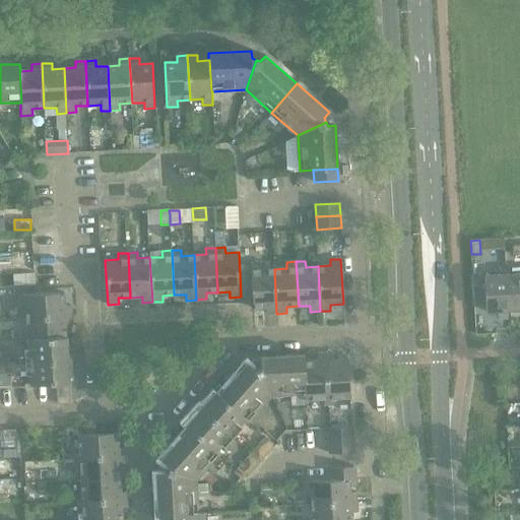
[(251,264),(251,272),(253,297),(253,309),(266,308),(266,314),(276,314),(274,269),(262,269),(261,263),(251,264)]
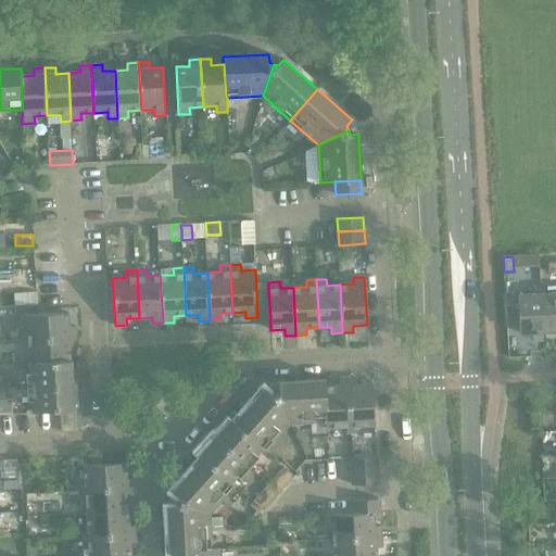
[(268,291),(256,292),(257,317),(270,317),(268,291)]
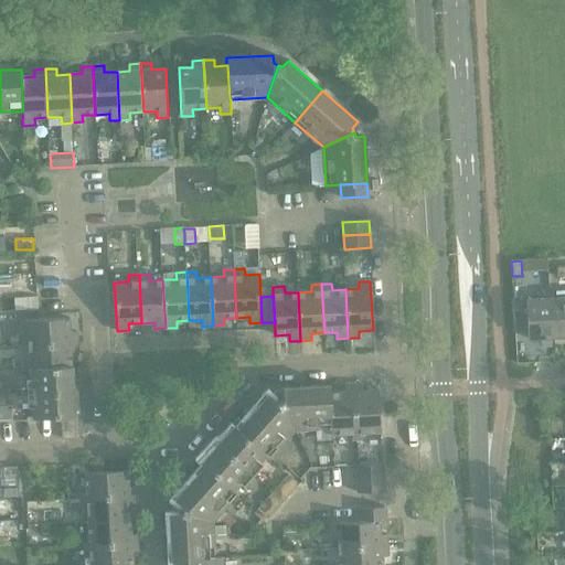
[(564,297),(551,299),(553,338),(564,337),(564,297)]
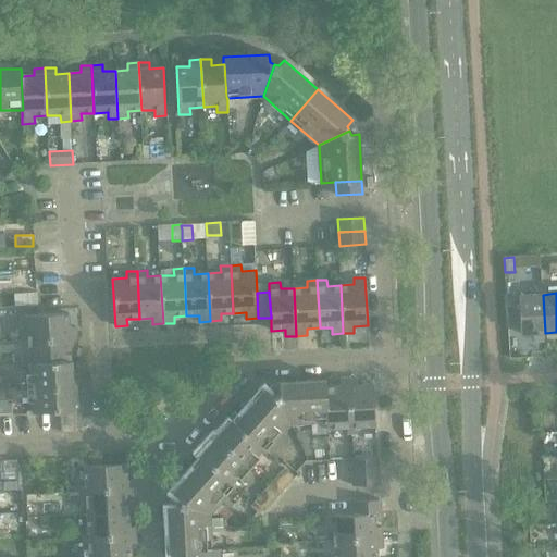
[(545,333),(543,295),(519,296),(521,334),(545,333)]
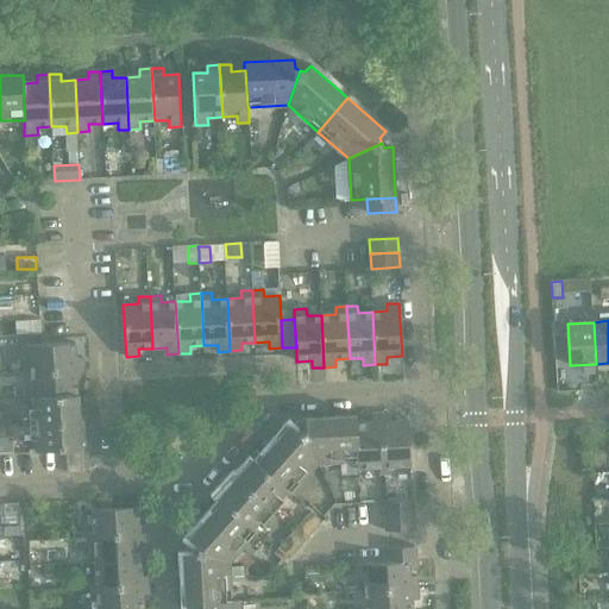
[(31,358),(31,372),(83,369),(83,357),(76,358),(75,343),(23,346),(24,358),(31,358)]
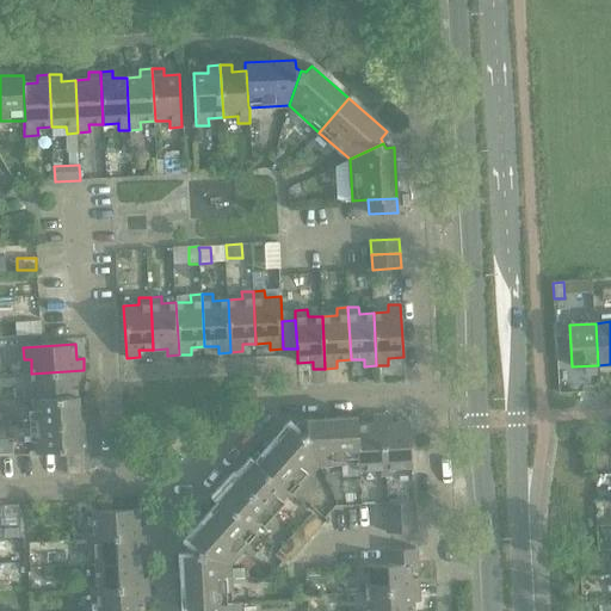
[(84,370),(31,374),(32,388),(25,388),(26,401),(34,401),(34,400),(79,396),(78,383),(85,383),(84,370)]
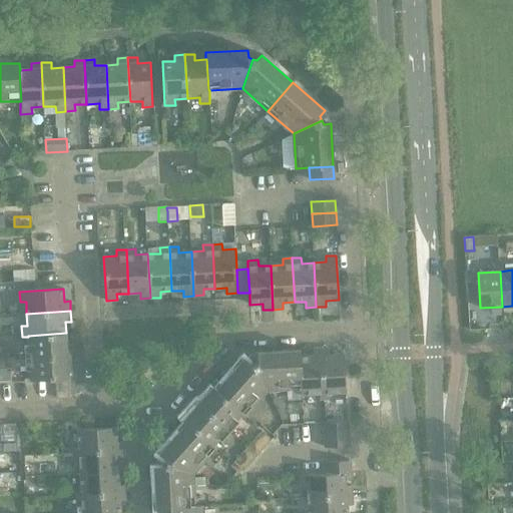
[(28,336),(28,337),(29,357),(67,355),(66,333),(28,336)]
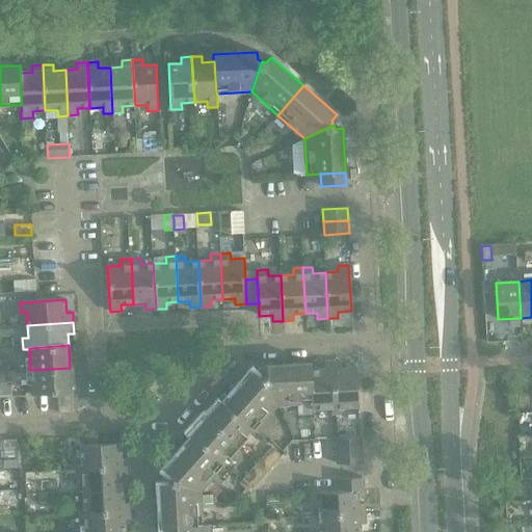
[(341,362),(333,363),(336,414),(340,414),(340,408),(360,407),(356,367),(341,368),(341,362)]
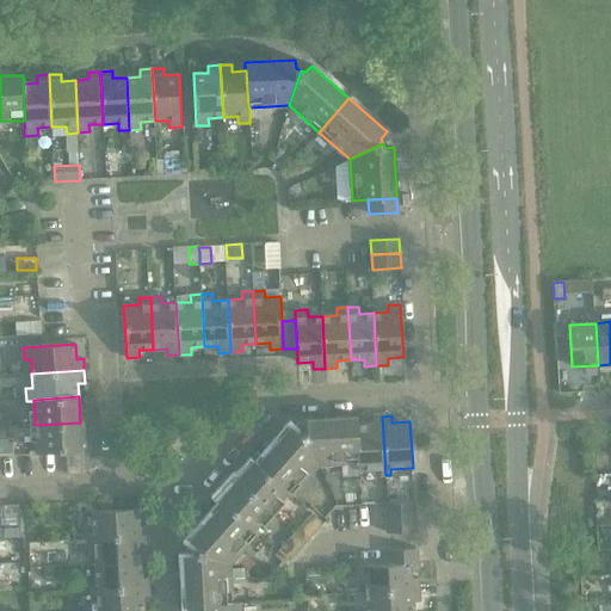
[(307,429),(303,431),(319,464),(358,462),(359,462),(357,425),(358,425),(358,417),(307,419),(307,429)]
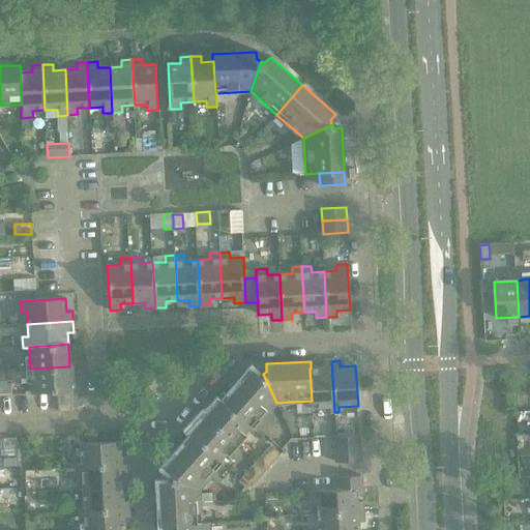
[(312,401),(311,401),(311,408),(330,407),(330,413),(334,412),(331,361),(324,361),(324,367),(311,369),(310,369),(312,401)]
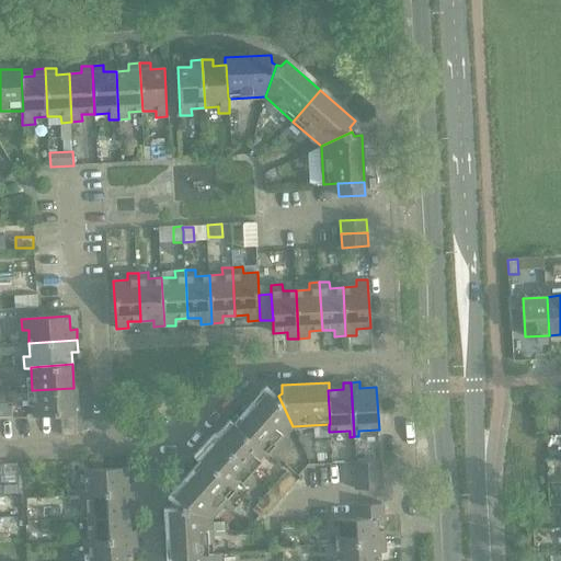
[(73,388),(32,390),(33,415),(60,413),(75,413),(75,412),(73,388)]
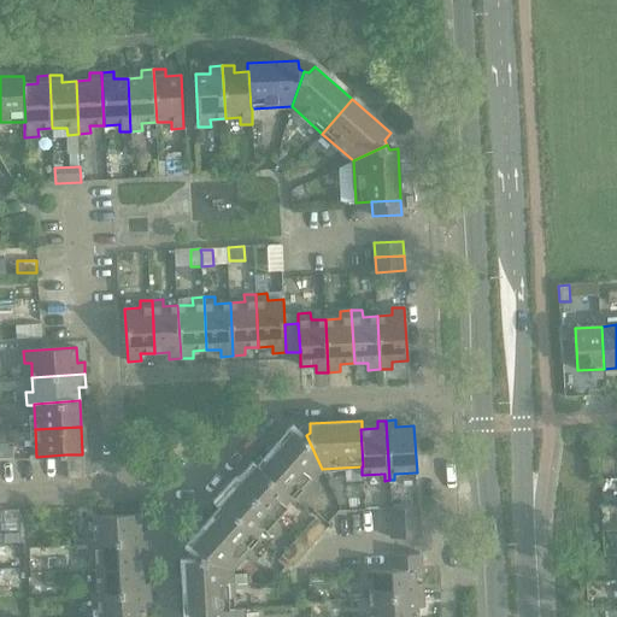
[(294,432),(262,468),(260,469),(291,497),(289,497),(294,500),(322,469),(306,435),(300,438),(294,432)]
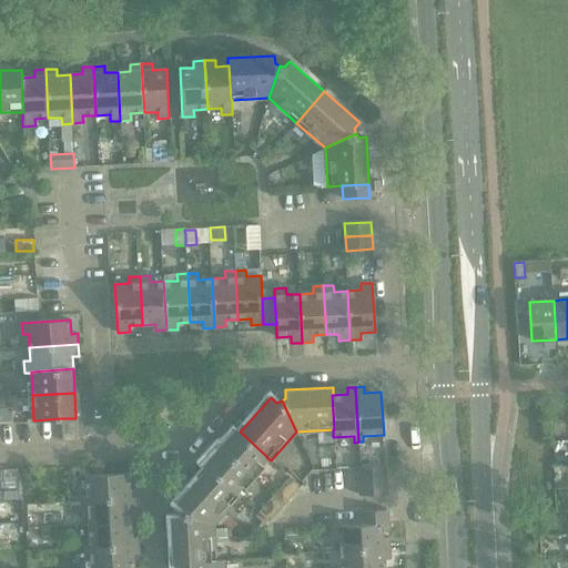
[(75,418),(61,418),(62,442),(77,440),(75,418)]
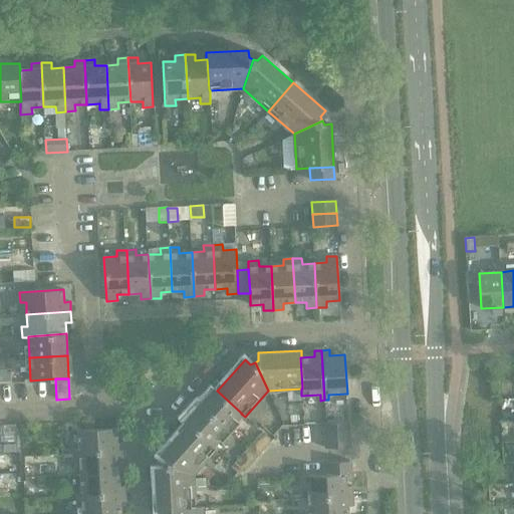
[(214,387),(199,404),(228,430),(241,414),(242,414),(217,391),(218,390),(214,387)]
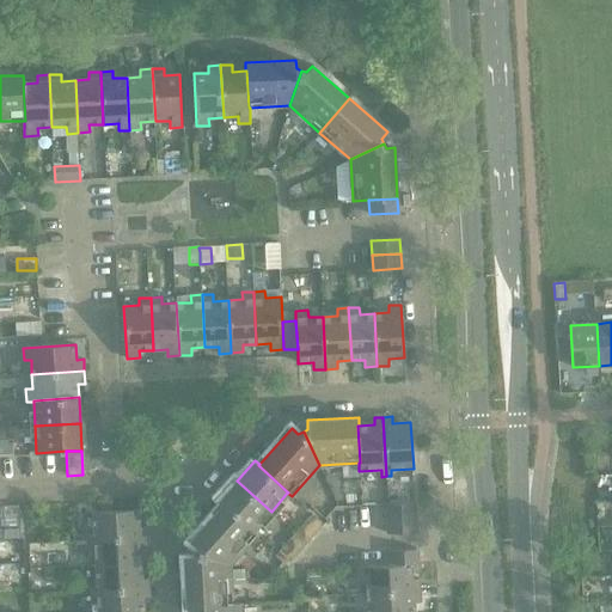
[(219,501),(224,505),(224,503),(254,531),(255,530),(271,512),(237,481),(219,501)]
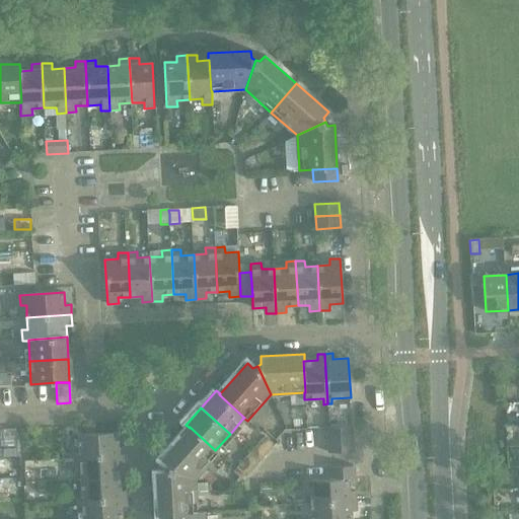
[(79,436),(80,453),(74,453),(74,457),(125,455),(124,447),(118,447),(117,432),(79,435),(78,426),(66,427),(66,436),(79,436)]
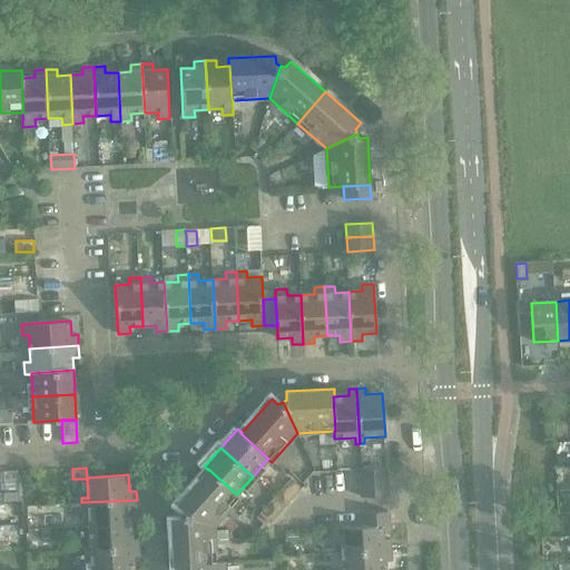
[(184,509),(183,514),(215,526),(241,497),(237,493),(236,494),(208,469),(208,470),(177,503),(184,509)]
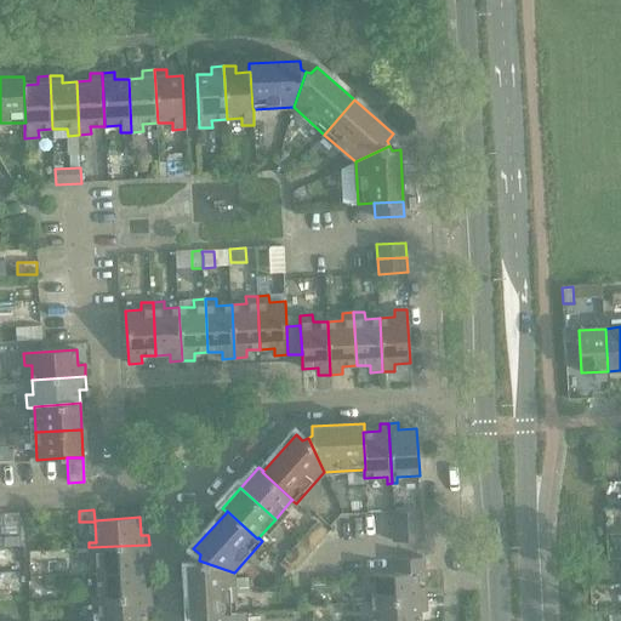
[(392,512),(393,528),(422,525),(421,511),(392,512)]
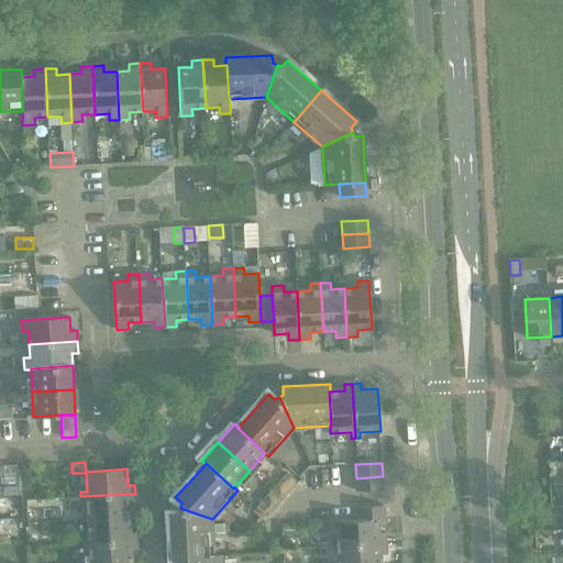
[(287,473),(279,482),(289,490),(297,482),(287,473)]
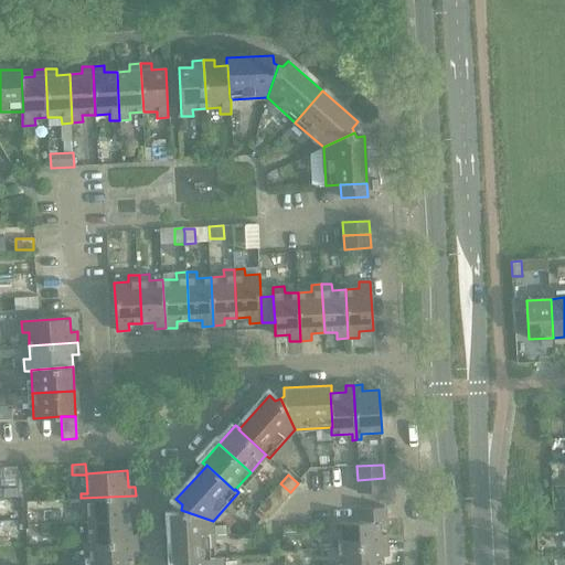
[(384,491),(384,478),(358,480),(358,493),(384,491)]
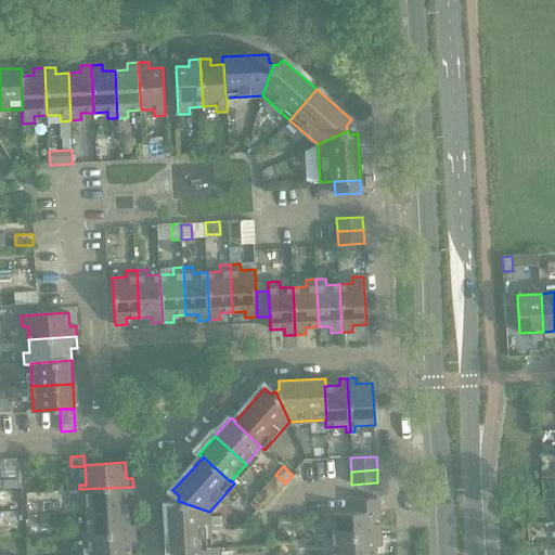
[(278,492),(285,483),(275,475),(268,483),(278,492)]
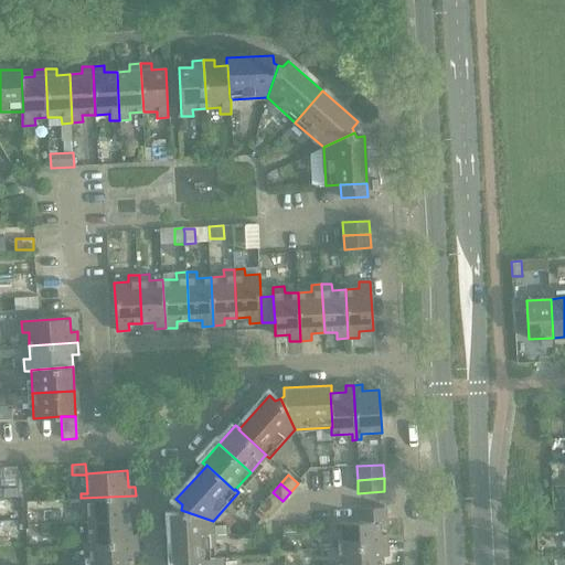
[(20,487),(0,488),(0,497),(20,497),(20,487)]
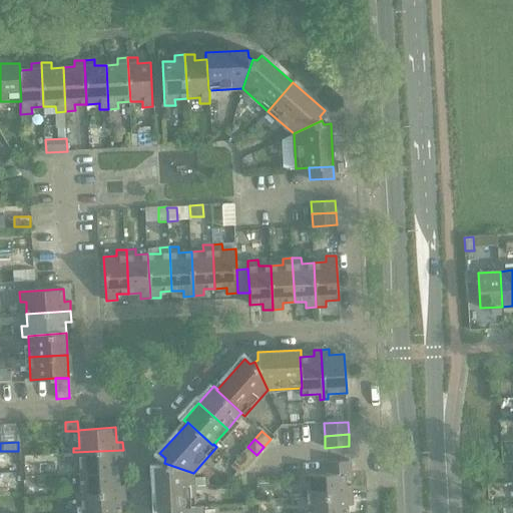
[(249,463),(257,455),(247,447),(240,455),(249,463)]
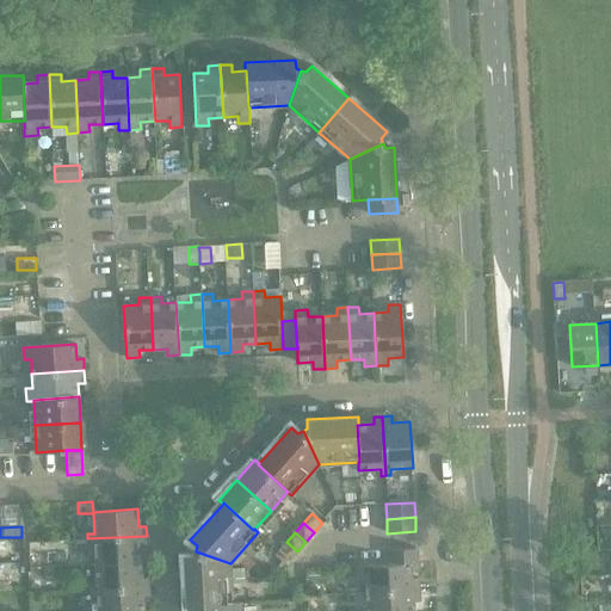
[(147,536),(87,538),(88,543),(94,543),(96,565),(141,562),(140,545),(147,544),(147,536)]
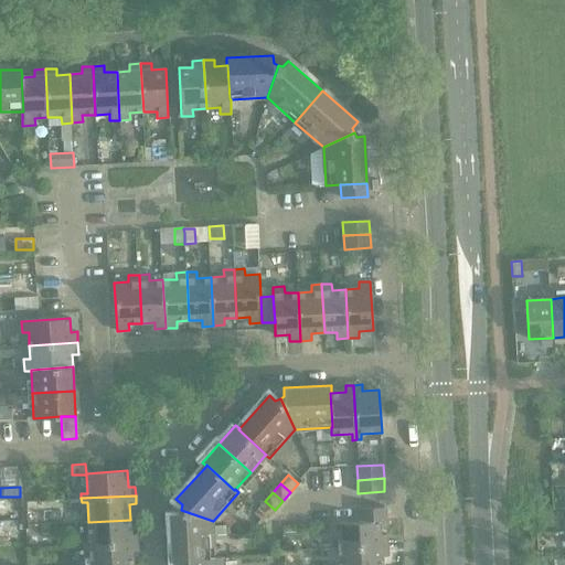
[(265,501),(257,510),(267,519),(275,510),(265,501)]
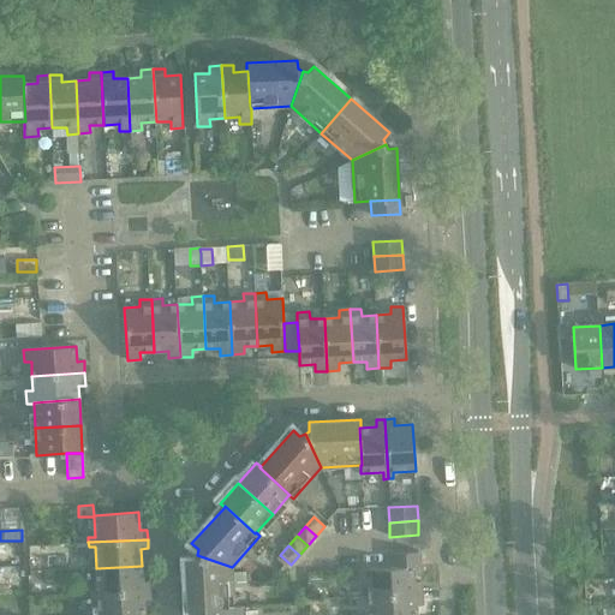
[(392,568),(360,569),(362,583),(369,581),(369,597),(422,593),(422,581),(415,583),(413,568),(421,568),(419,553),(390,554),(392,568)]
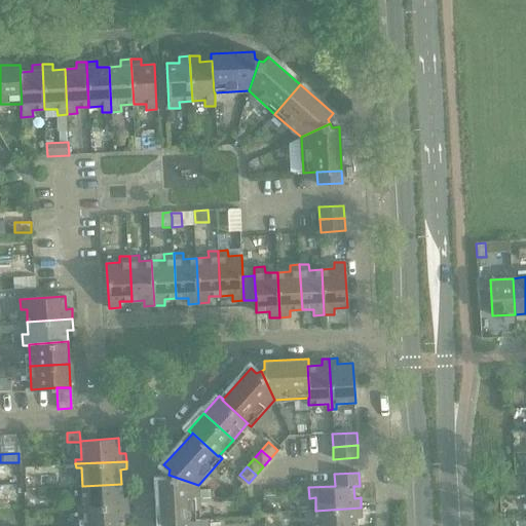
[(198,485),(168,475),(166,479),(158,479),(161,523),(168,523),(168,522),(200,520),(200,519),(198,485)]
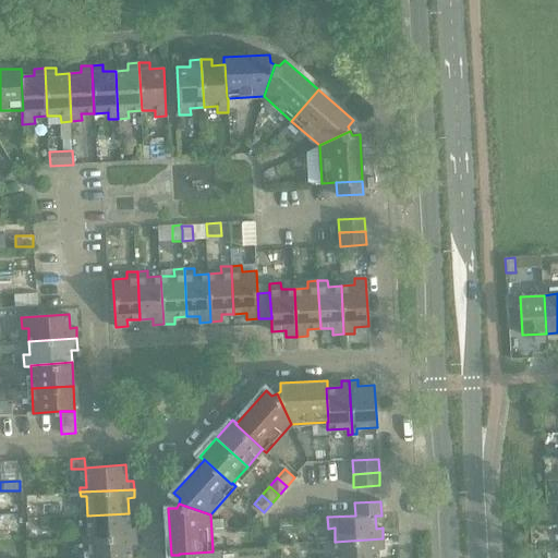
[(83,535),(83,540),(136,536),(136,528),(130,529),(129,513),(87,516),(88,534),(83,535)]
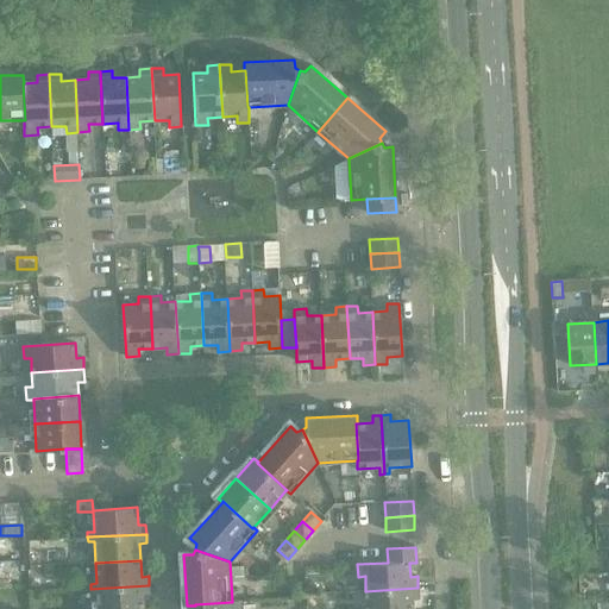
[(149,585),(90,589),(90,594),(98,592),(98,608),(143,608),(143,595),(150,594),(149,585)]
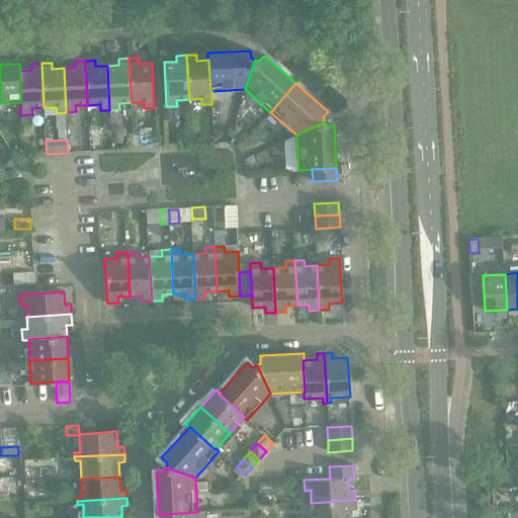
[(306,515),(306,517),(350,517),(350,511),(356,510),(355,500),(311,503),(312,515),(306,515)]
